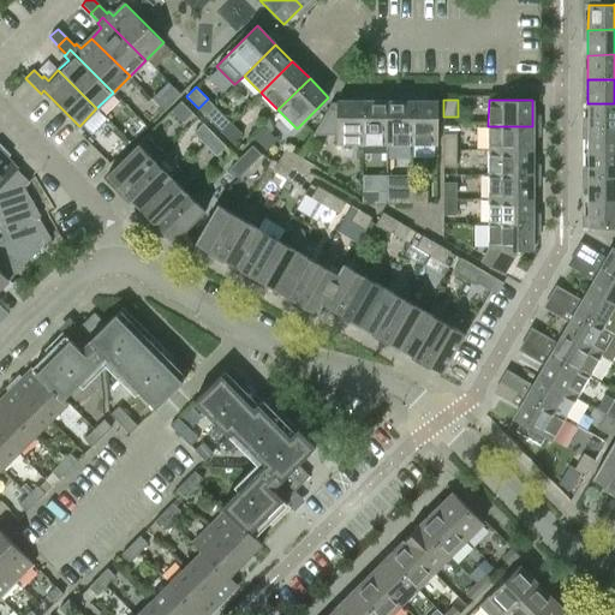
[(172,111),(184,123),(192,113),(181,101),(172,111)]
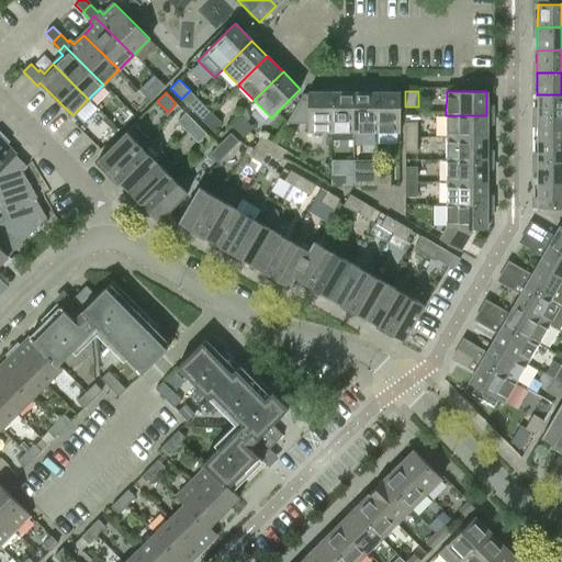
[(307,133),(330,133),(330,92),(307,92),(307,93),(303,93),(287,123),(307,123),(307,133)]
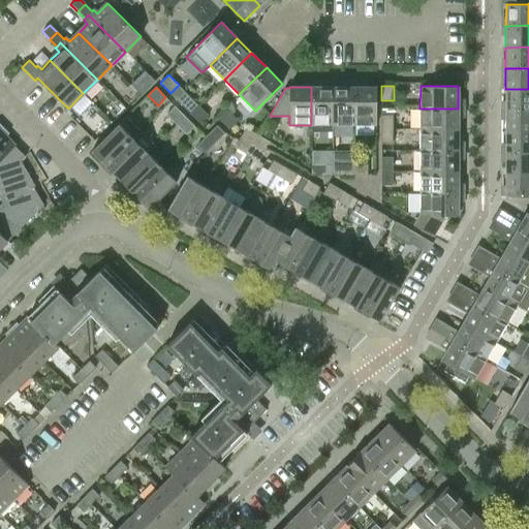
[(311,87),(311,125),(334,125),(334,87),(311,87)]
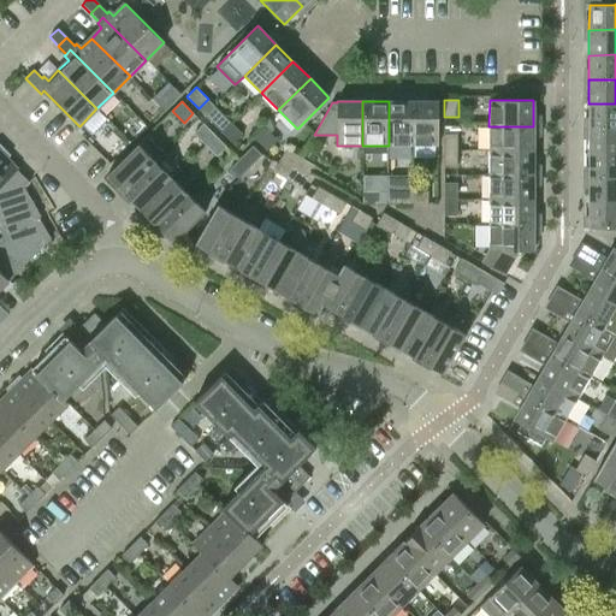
[(389,101),(389,146),(413,146),(413,101),(389,101)]
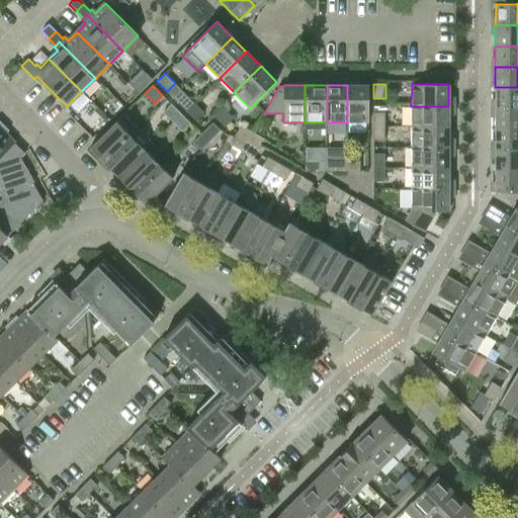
[(347,85),(347,122),(368,122),(368,85),(347,85)]
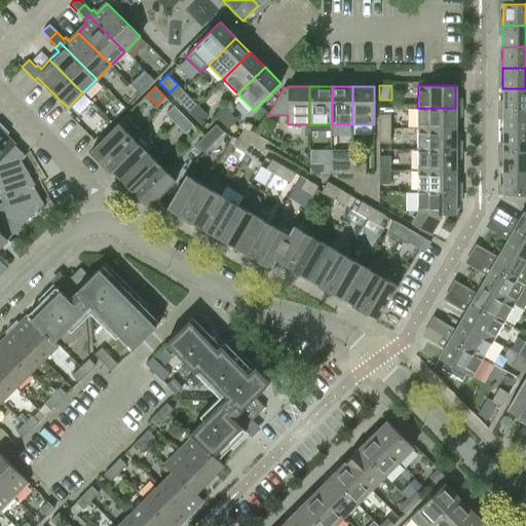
[(525,88),(502,88),(502,110),(525,109),(525,88)]
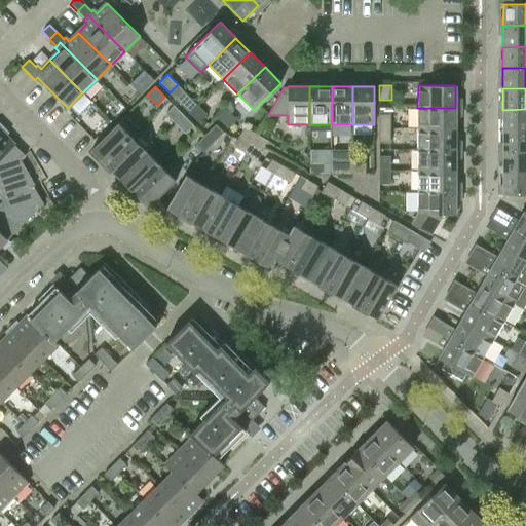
[(180,103),(189,113),(197,105),(188,95),(180,103)]
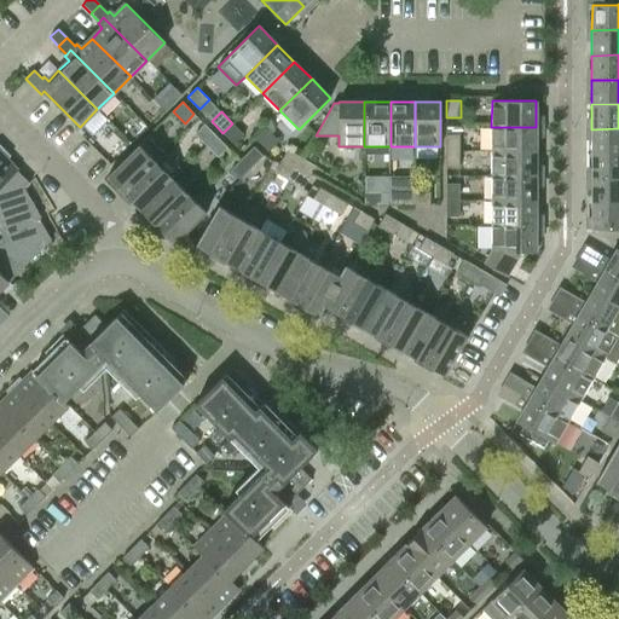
[(223,133),(235,144),(244,134),(232,123),(223,133)]
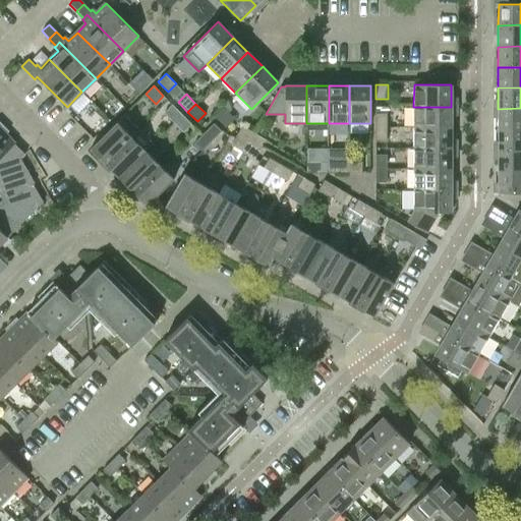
[(164,113),(174,122),(182,114),(172,105),(164,113)]
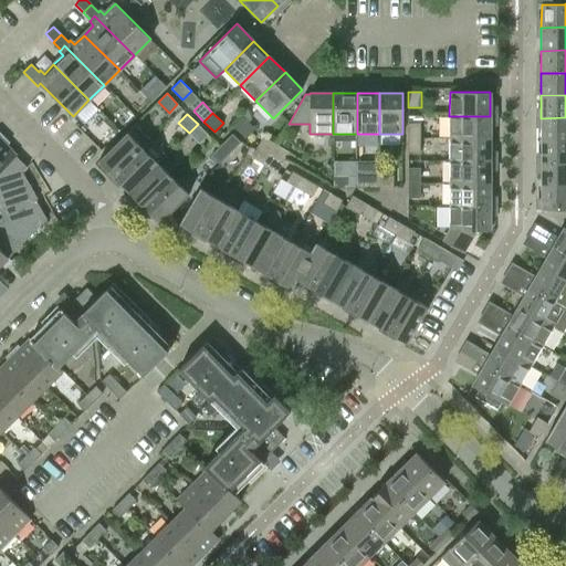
[(490,116),(449,116),(449,139),(490,139),(490,116)]
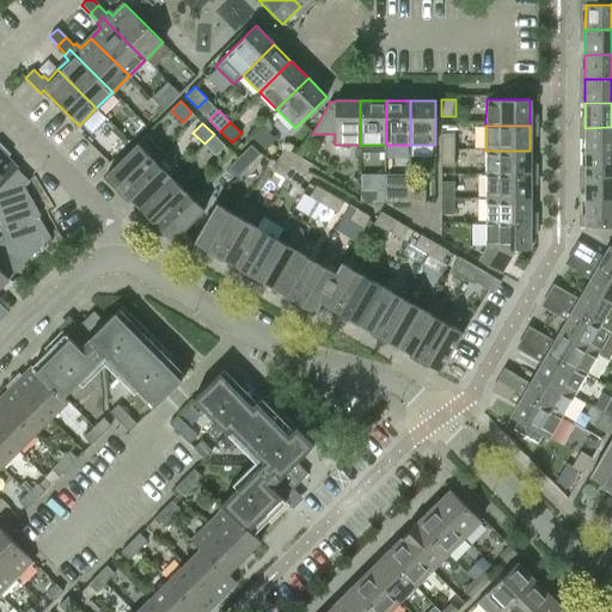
[(611,127),(585,128),(585,152),(611,152),(611,127)]
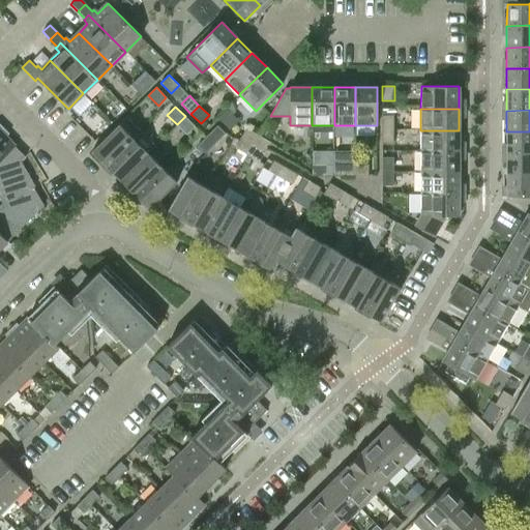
[(382,130),(394,130),(394,115),(382,115),(382,130)]
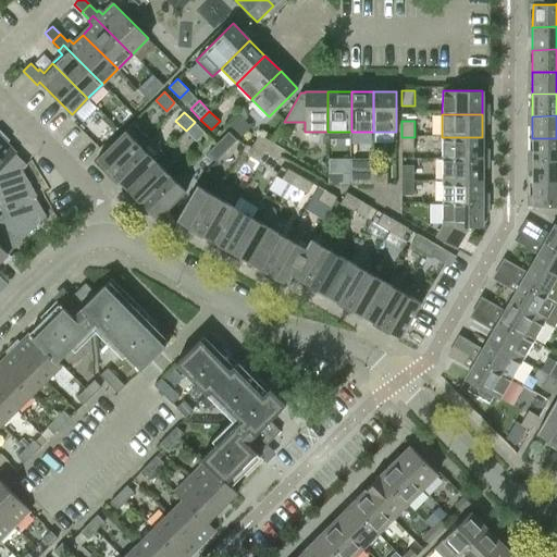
[(186,131),(196,141),(205,133),(195,122),(186,131)]
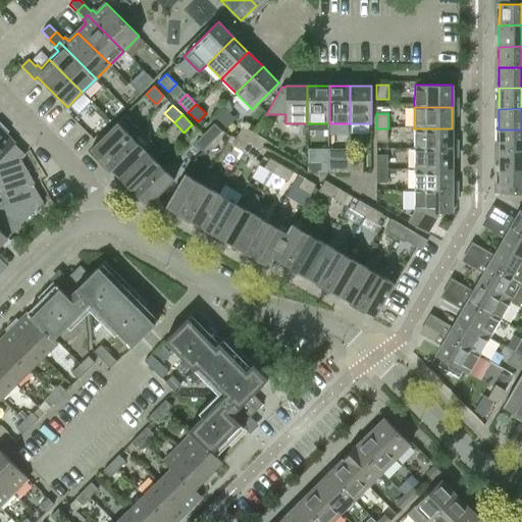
[(117,122),(114,124),(91,149),(105,163),(132,138),(117,122)]
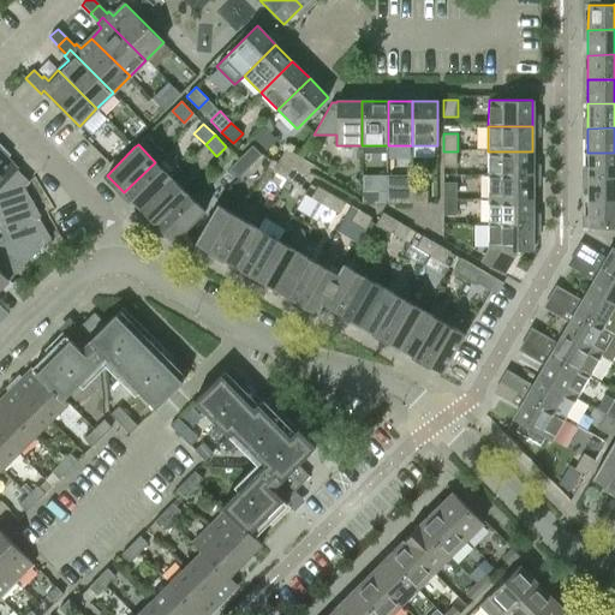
[(239,159),(249,168),(262,155),(252,145),(239,159)]
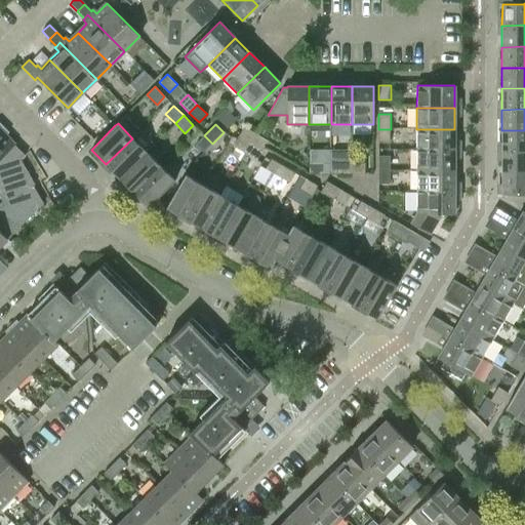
[(2,127),(0,129),(0,158),(14,145),(4,134),(7,132),(2,127)]
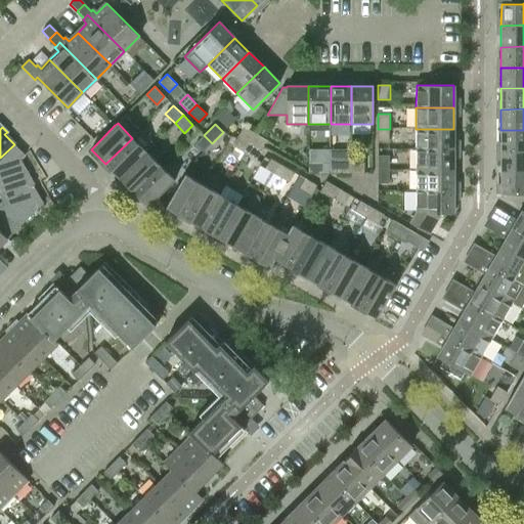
[(244,127),(237,137),(249,143),(255,133),(244,127)]
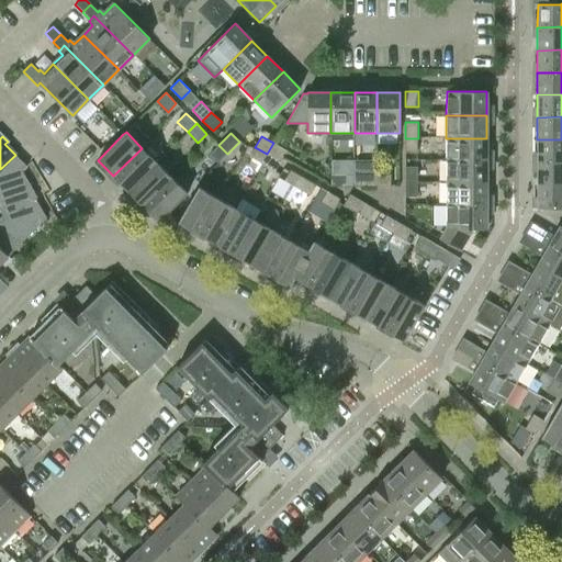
[(418,152),(418,138),(405,138),(405,152),(418,152)]
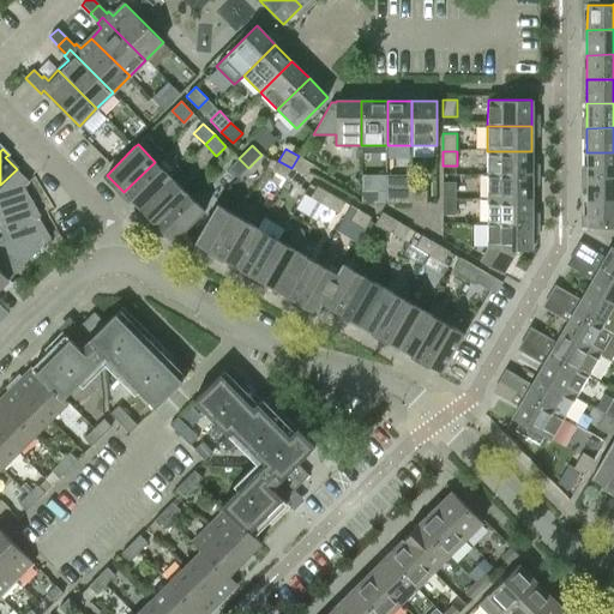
[(531,151),(487,151),(487,175),(531,175),(531,151)]
